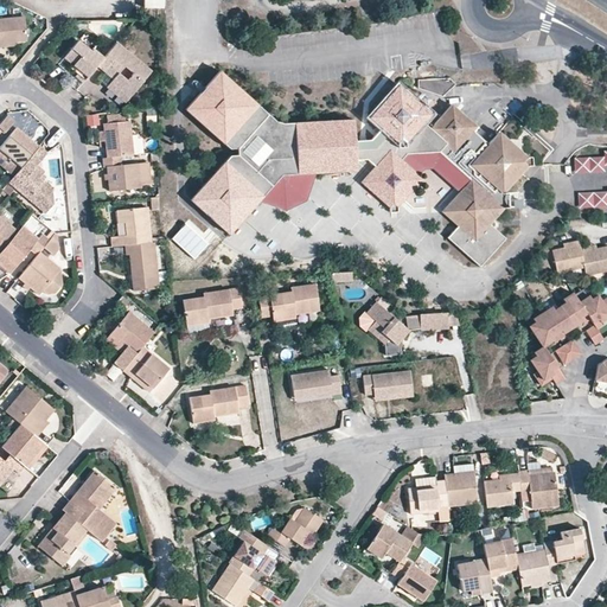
[(0,42),(16,39),(27,38),(25,16),(0,18),(0,42)]
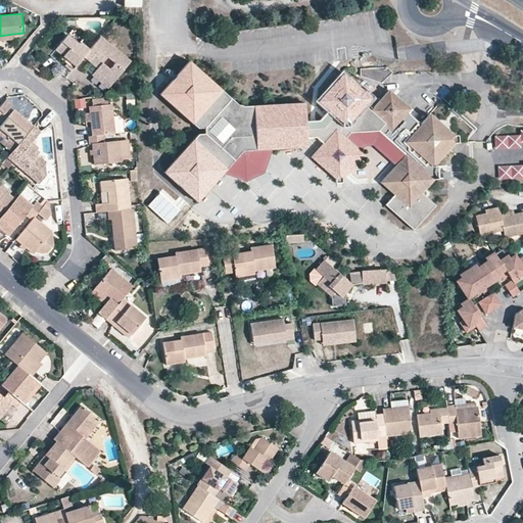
[(72,69),(84,54),(89,48),(80,41),(79,42),(67,33),(55,47),(62,53),(68,58),(66,61),(64,63),(72,69)]
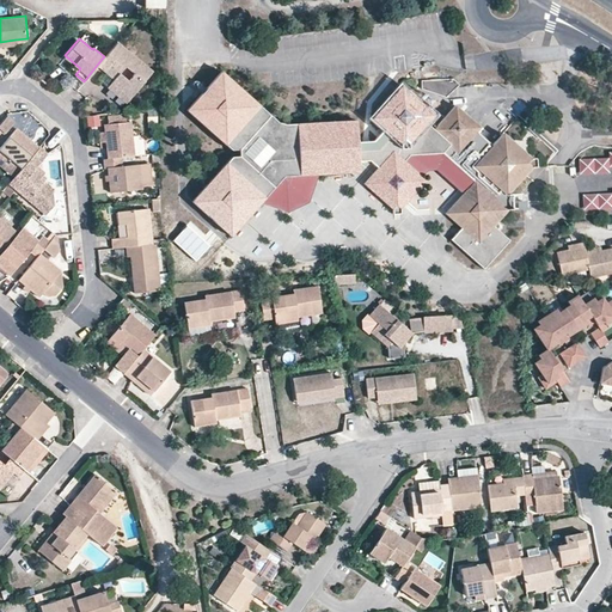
[(104,56),(98,63),(115,78),(118,81),(116,84),(130,97),(153,69),(118,40),(104,56)]
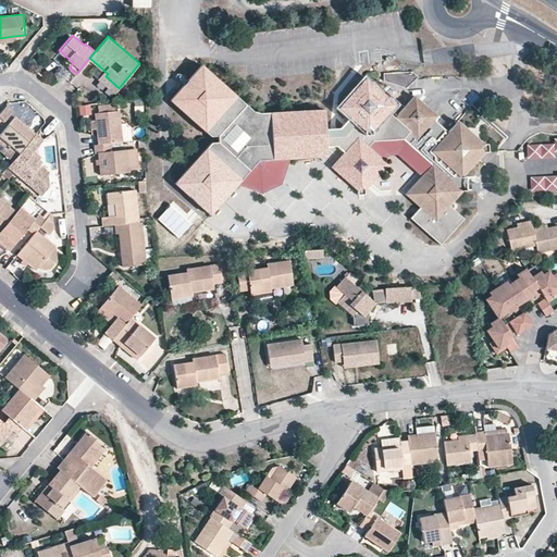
[(171,181),(206,212),(234,183),(255,160),(286,158),(325,155),(324,145),(335,143),(342,149),(329,163),(354,187),(355,194),(362,193),(362,188),(386,162),(383,159),(368,144),(373,138),(401,136),(430,163),(420,175),(404,193),(418,207),(408,217),(437,245),(462,220),(449,208),(450,207),(452,206),(452,203),(450,202),(449,201),(454,195),(459,195),(459,182),(454,182),(478,156),(482,156),(482,150),(480,149),(452,125),(445,132),(432,120),(434,116),(412,96),(396,113),(388,108),(392,103),(371,84),(362,76),(336,104),(348,115),(337,125),(324,126),(323,108),(255,111),(201,62),(169,96),(209,134),(215,134),(217,138),(209,139),(171,181)]
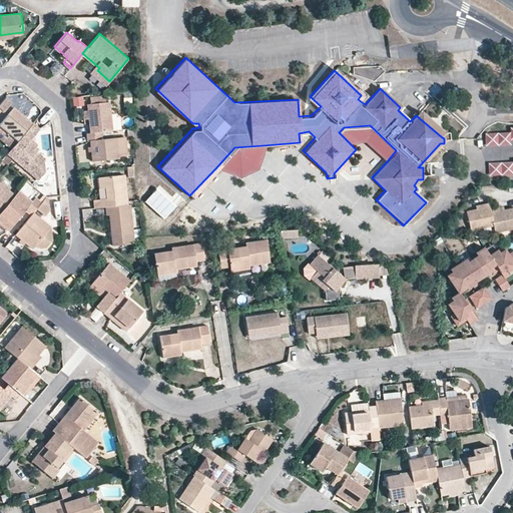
[(106,84),(109,81),(97,70),(99,68),(96,65),(90,71),(106,84)]
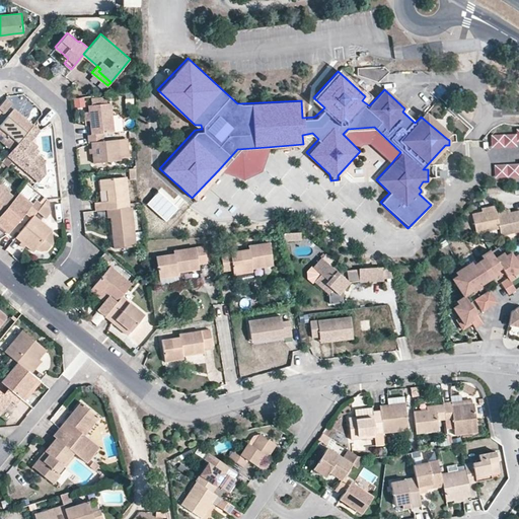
[(354,73),(377,82),(387,71),(382,66),(354,68),(354,73)]
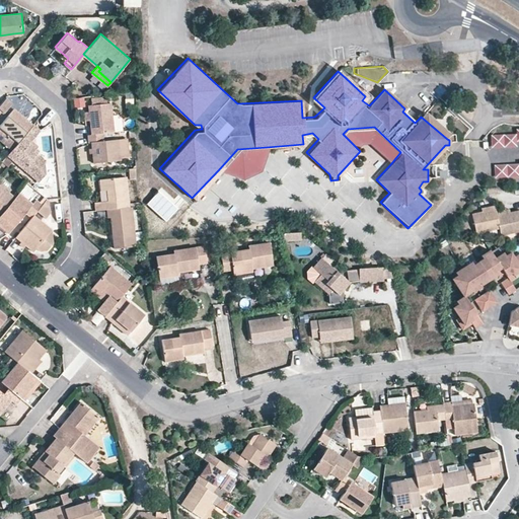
[(83,95),(74,96),(75,105),(84,104),(83,95)]
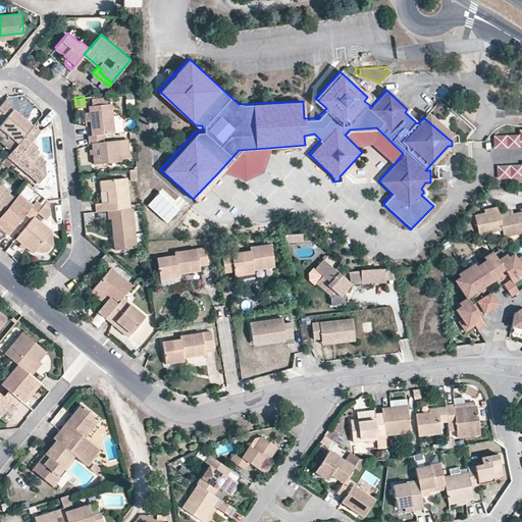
[(5,97),(0,103),(0,108),(4,112),(12,102),(5,97)]
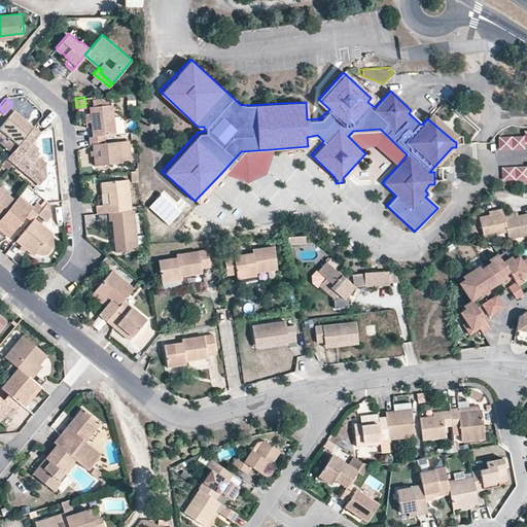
[(91,106),(91,112),(93,126),(94,135),(106,134),(116,133),(114,119),(112,104),(91,106)]
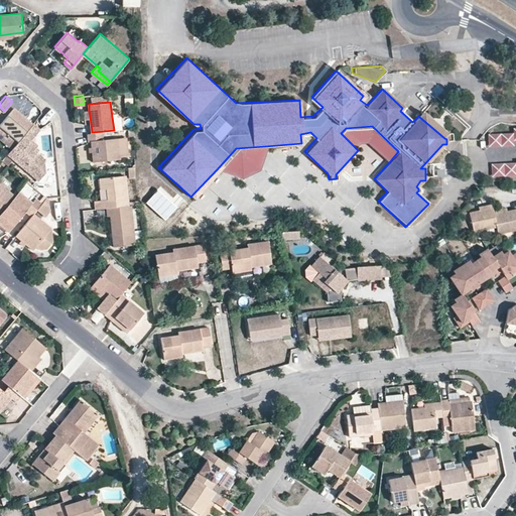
[(27,130),(33,123),(27,119),(25,121),(17,113),(18,111),(14,107),(0,123),(0,138),(11,148),(17,142),(27,130)]
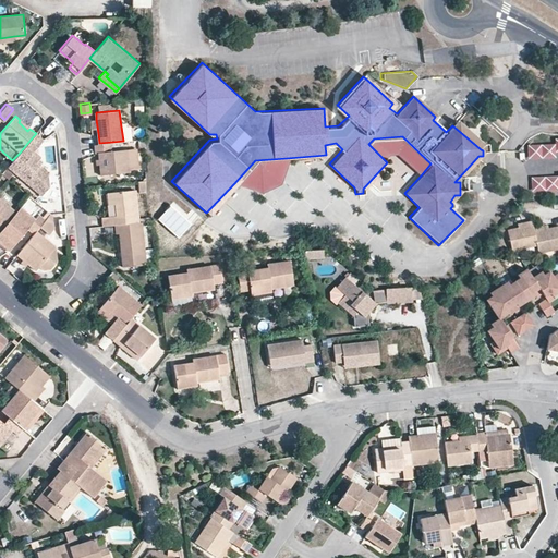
[(29,129),(20,120),(19,122),(27,131),(29,129)]
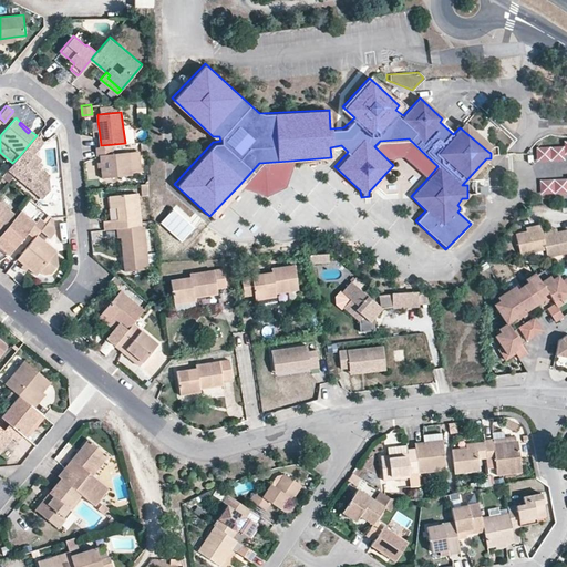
[(131,127),(123,129),(125,143),(133,142),(131,127)]
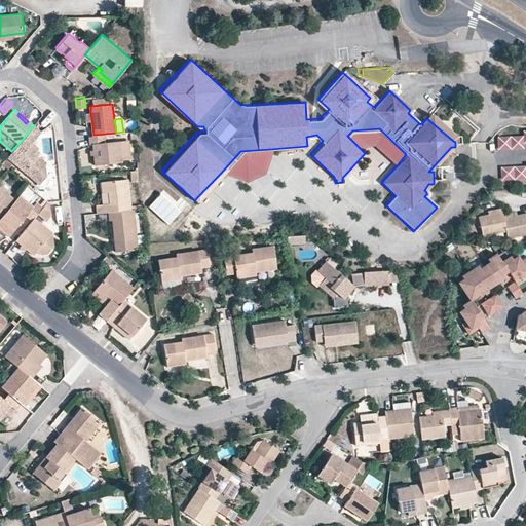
[(41,132),(34,125),(28,133),(35,139),(41,132)]
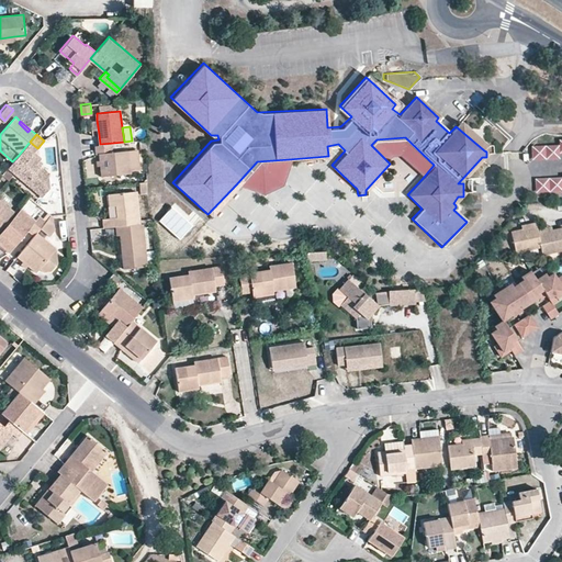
[(371,145),(386,160),(392,155),(400,155),(424,177),(434,165),(405,137),(377,139),(371,145)]
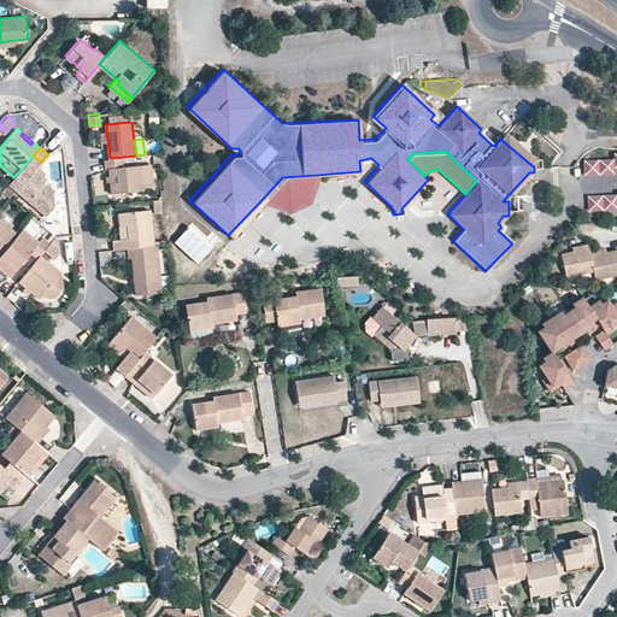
[(616,153),(607,156),(607,159),(579,163),(580,177),(609,174),(609,169),(616,168),(616,192),(613,193),(615,195),(585,199),(586,215),(615,211),(615,209),(616,207),(616,153)]
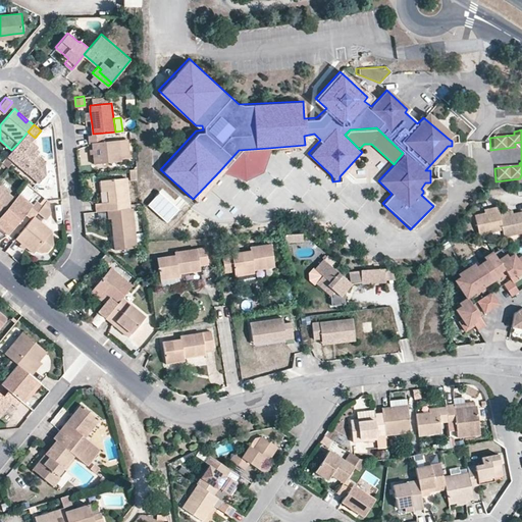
[(28,132),(17,144),(11,150),(6,156),(39,183),(47,174),(44,158),(38,153),(34,150),(36,147),(38,145),(33,140),(35,138),(28,132)]
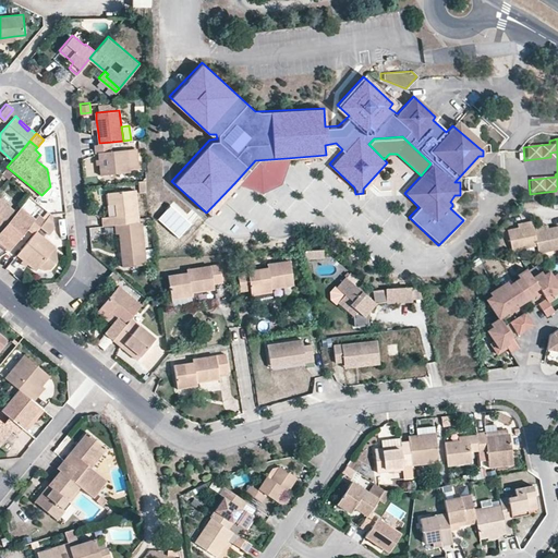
[(112,142),(99,143),(94,143),(95,153),(98,152),(98,159),(99,164),(100,174),(131,171),(131,168),(138,167),(136,148),(112,150),(112,142)]
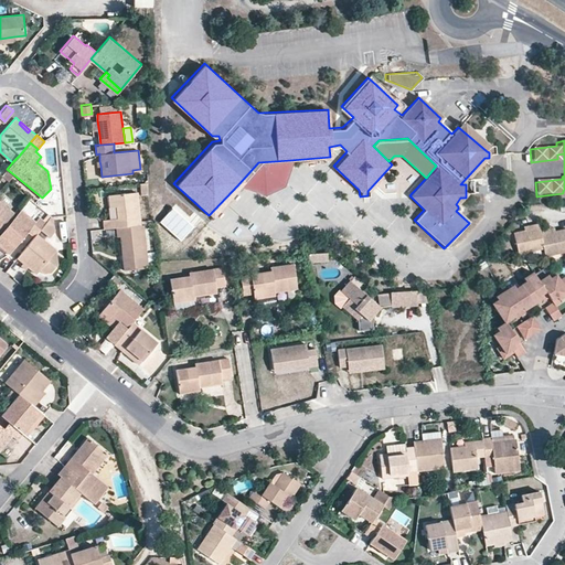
[(258,162),(237,185),(263,194),(285,187),(290,160),(258,162)]
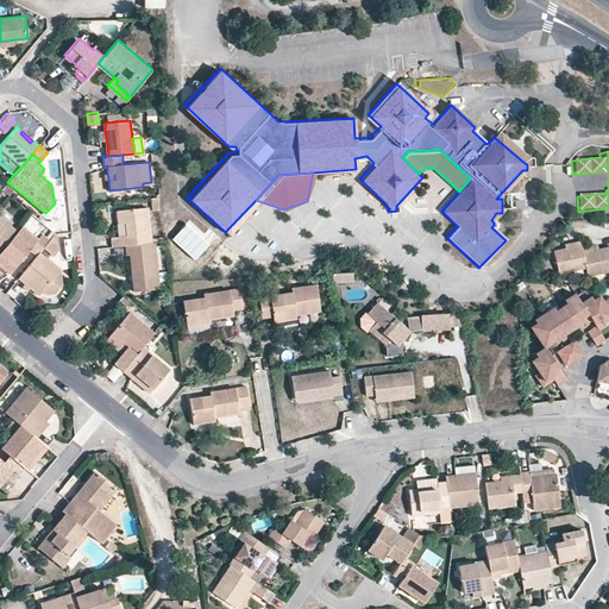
[(113,245),(125,244),(151,242),(148,205),(124,208),(125,221),(126,233),(112,234),(113,245)]
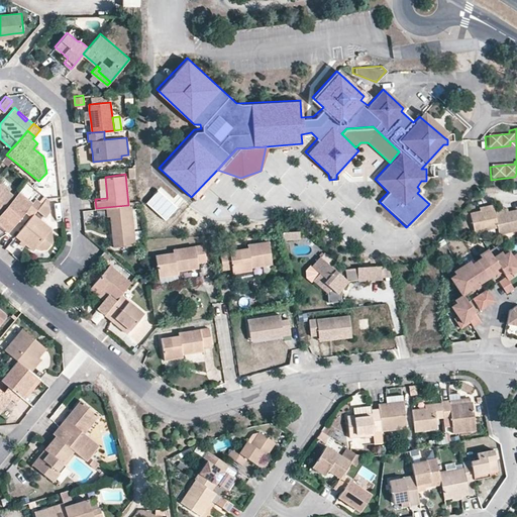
[(0,182),(0,211),(1,212),(15,195),(0,182)]
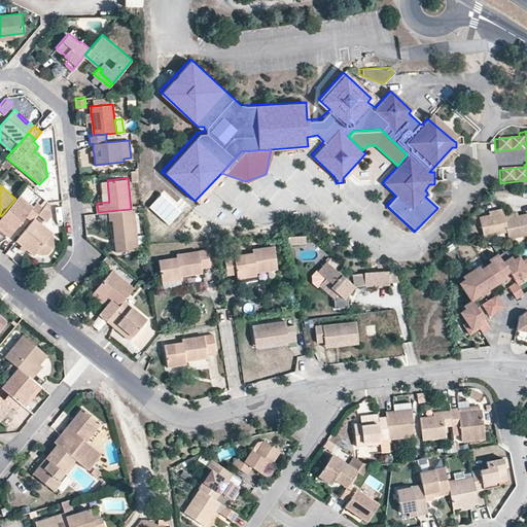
[(27,186),(21,194),(29,201),(35,194),(27,186)]
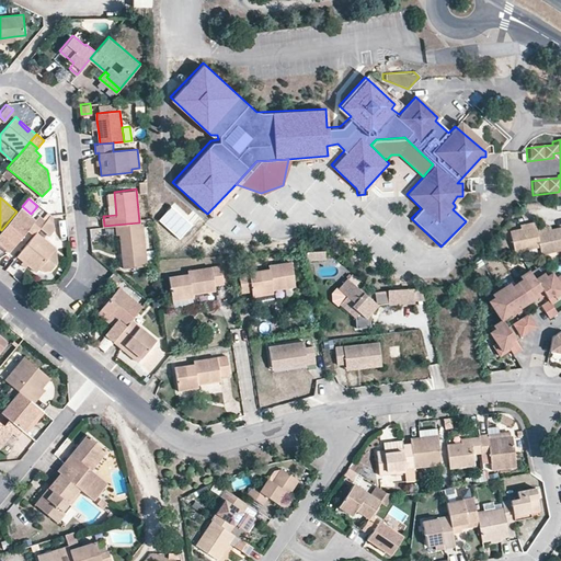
[(34,233),(45,220),(46,219),(39,215),(36,218),(31,214),(22,206),(16,212),(1,230),(0,232),(0,242),(10,251),(29,229),(34,233)]
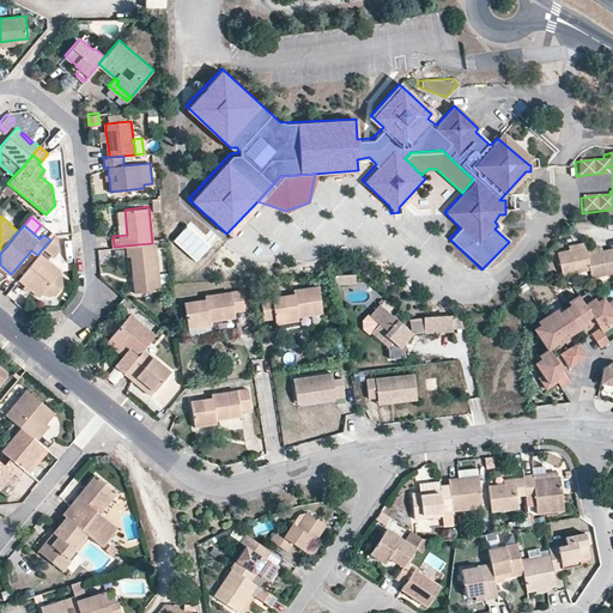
[(211,247),(188,226),(174,242),(198,262),(211,247)]
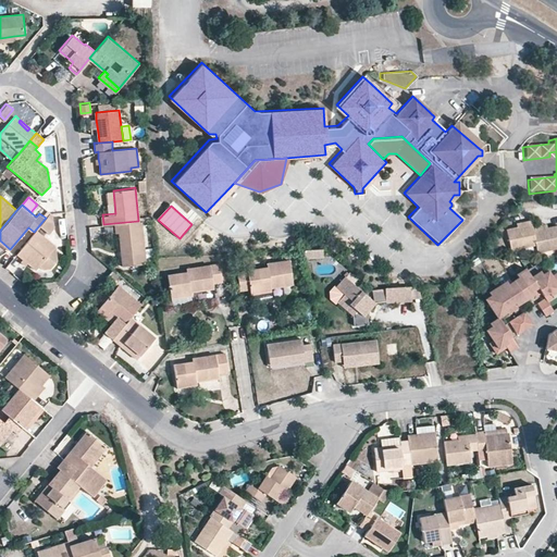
[(45,219),(54,226),(53,212),(50,212),(46,218),(45,219)]
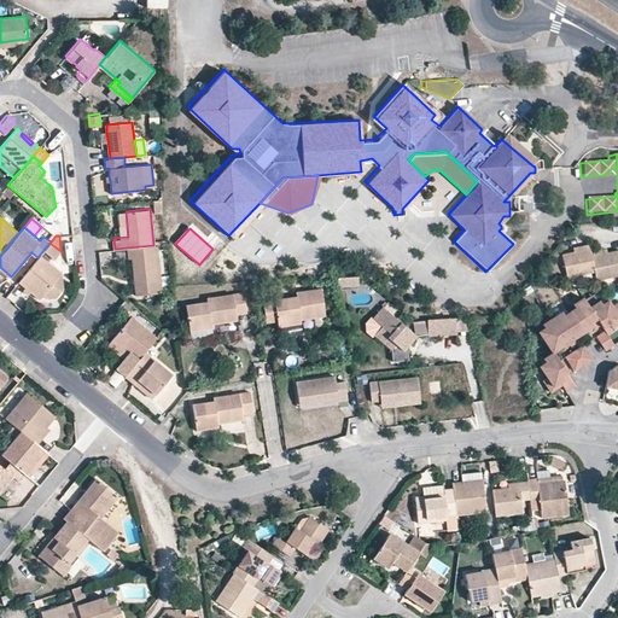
[(60,251),(50,243),(38,257),(19,280),(40,297),(41,296),(46,299),(56,299),(63,290),(53,283),(62,272),(48,261),(52,256),(54,258),(60,251)]
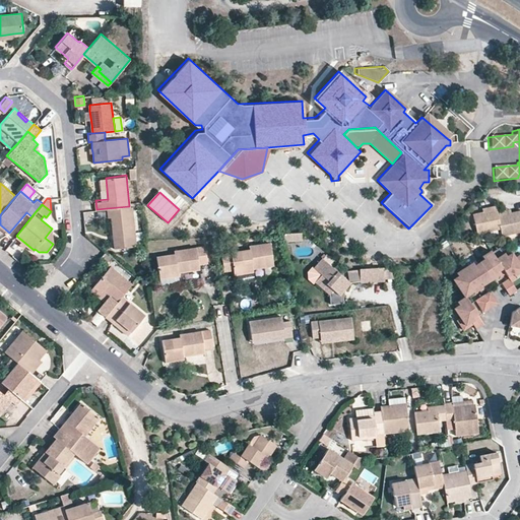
[(129,206),(107,208),(108,217),(111,217),(115,248),(136,247),(132,206),(129,206)]
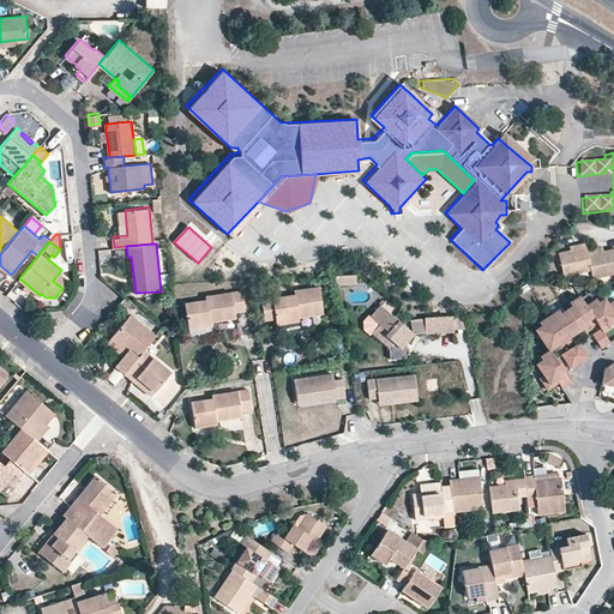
[(613,274),(613,250),(603,252),(588,256),(587,252),(587,248),(570,252),(558,256),(563,277),(590,271),(591,280),(613,274)]
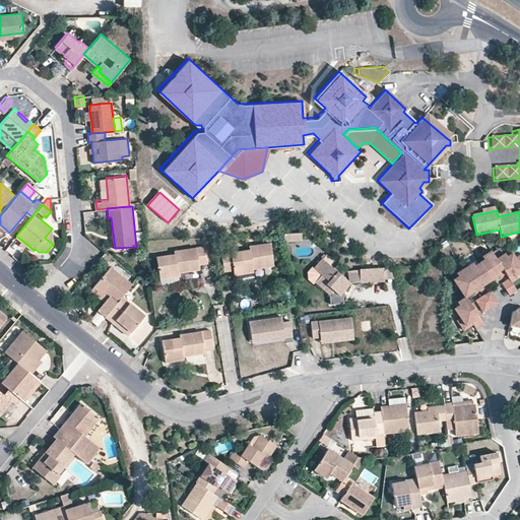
[(157,232),(166,232),(167,222),(158,221),(157,232)]
